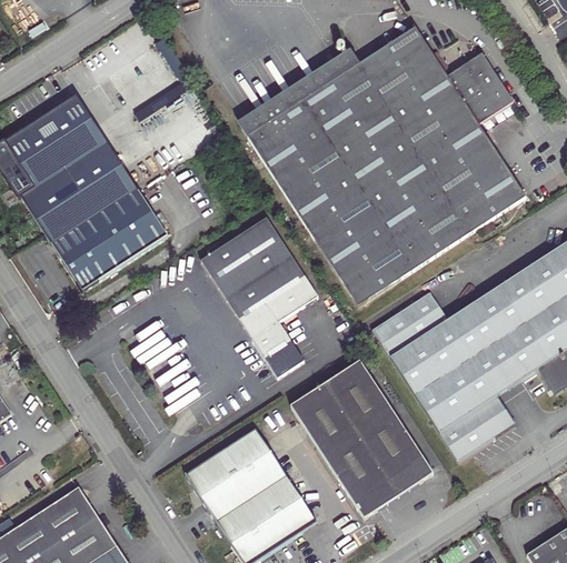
[(229,126),(351,309),(519,200),(471,127),(506,104),(475,56),(439,78),(407,28),(352,66),(341,51),(339,52),(337,49),(337,47),(337,44),(334,43),(332,43),(330,44),(329,48),(331,51),(334,52),(336,54),(229,126)]
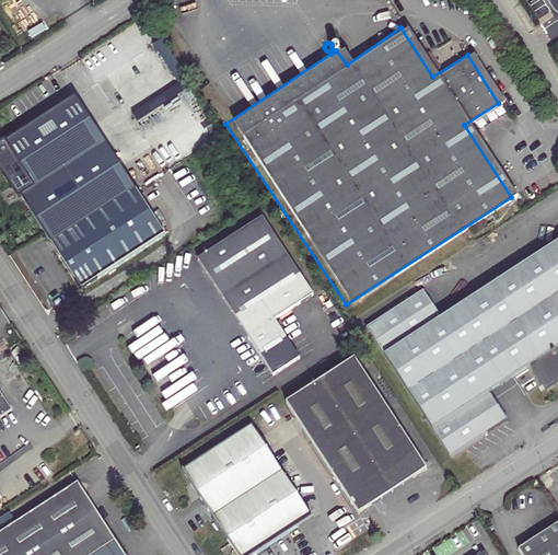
[(67,97),(0,141),(0,176),(74,290),(159,235),(67,97)]
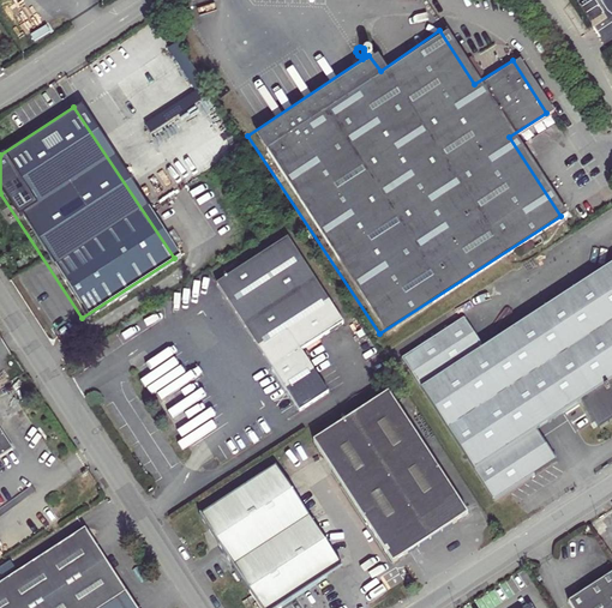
[(214,280),(298,405),(327,387),(299,345),(343,317),(287,232),(214,280)]
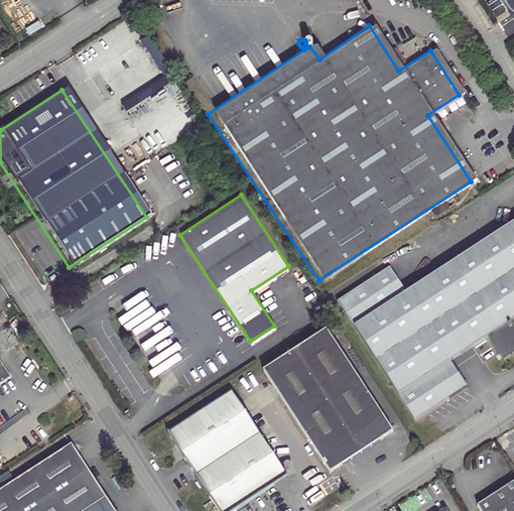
[(337,297),(413,415),(464,381),(447,357),(486,333),(503,359),(513,350),(513,215),(403,288),(386,264),(337,297)]
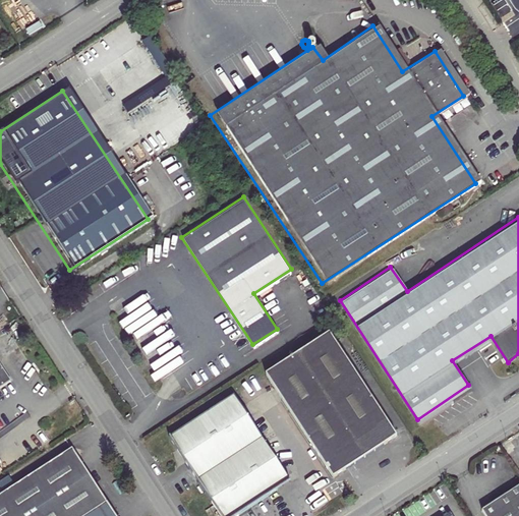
[(269,368),(337,472),(398,433),(330,328),(269,368)]
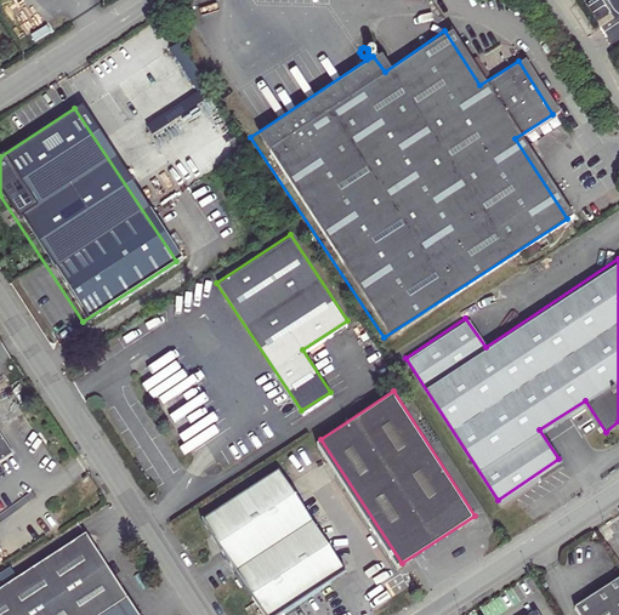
[(202,517),(263,614),(268,614),(344,565),(277,466),(202,517)]
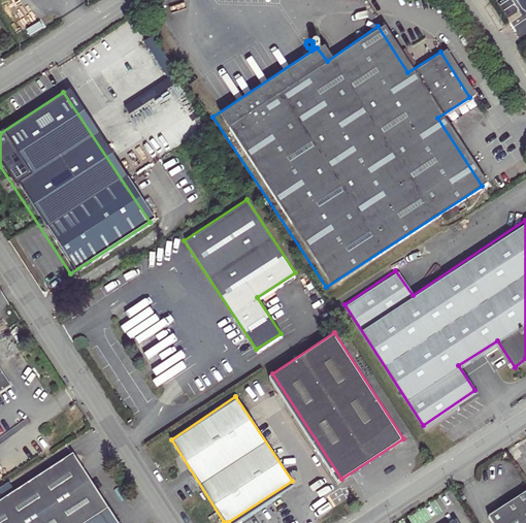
[(118,522),(70,451),(0,496),(0,522),(118,522)]
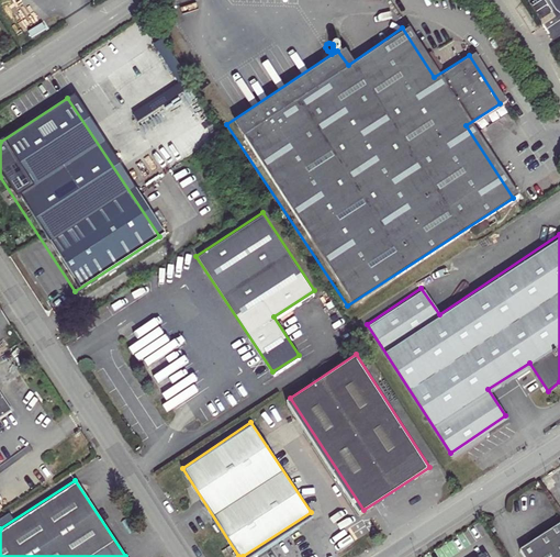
[(559,556),(559,521),(513,553),(515,556),(559,556)]
